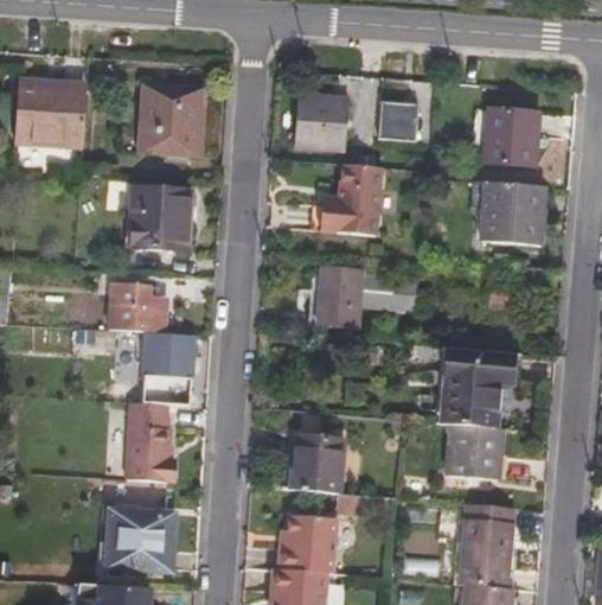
[(12,139),(81,145),(85,94),(59,91),(42,90),(42,84),(17,82),(12,139)]
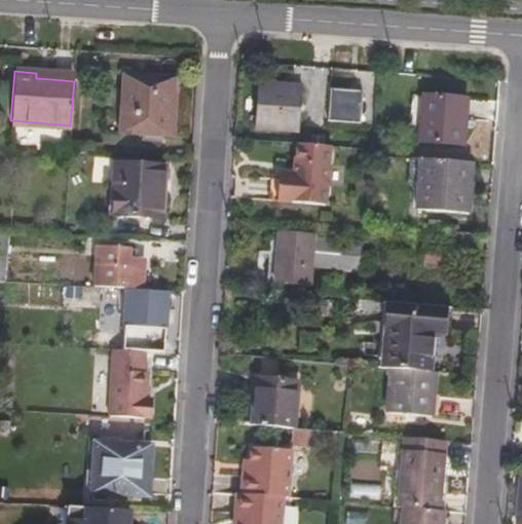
[(170,135),(174,78),(122,75),(119,131),(170,135)]
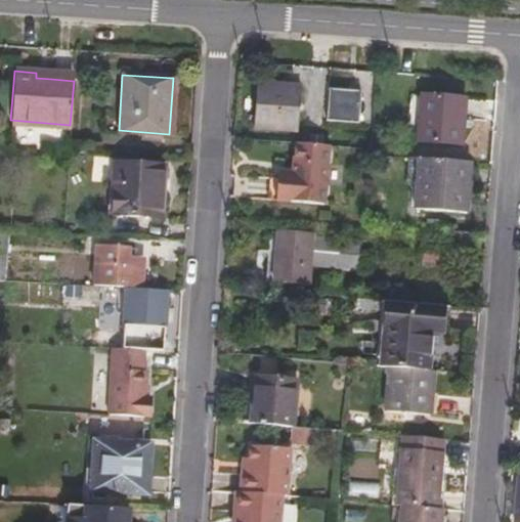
[(256,113),(300,116),(302,87),(279,86),(258,85),(256,113)]
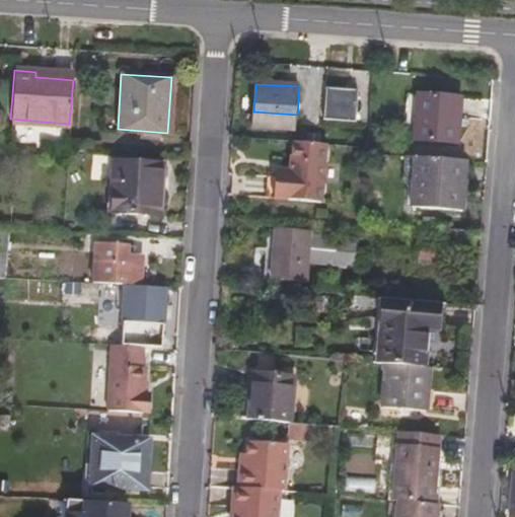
[(353,117),(356,86),(324,84),(322,115),(353,117)]
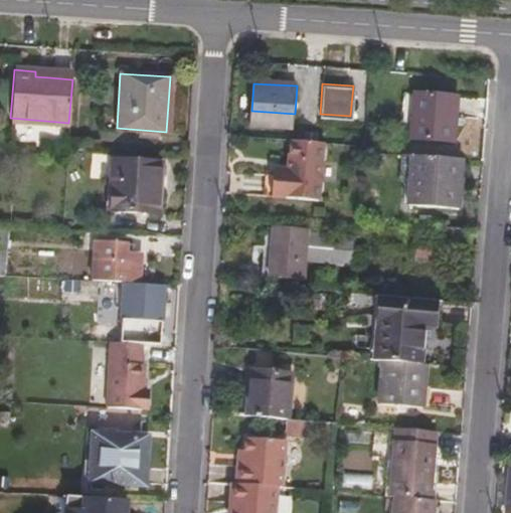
[(450,120),(452,92),(416,90),(413,135),(455,138),(456,120),(450,120)]
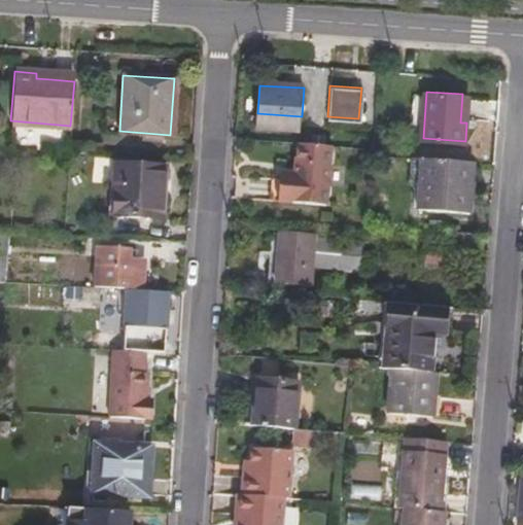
[(301,131),(302,116),(257,113),(256,128),(301,131)]
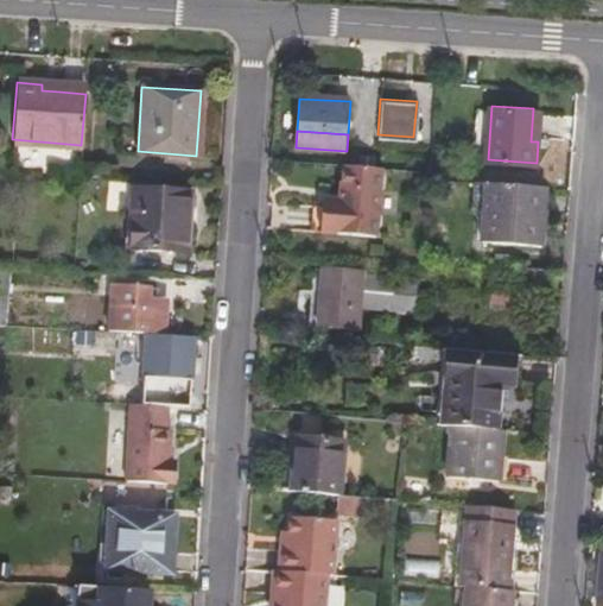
[(373,234),(378,168),(338,165),(336,200),(319,199),(318,206),(317,231),(373,234)]
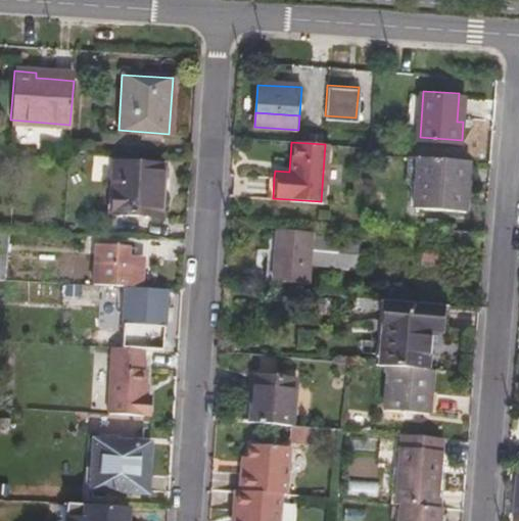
[(470,185),(472,159),(425,155),(421,205),(472,209),(474,185),(470,185)]
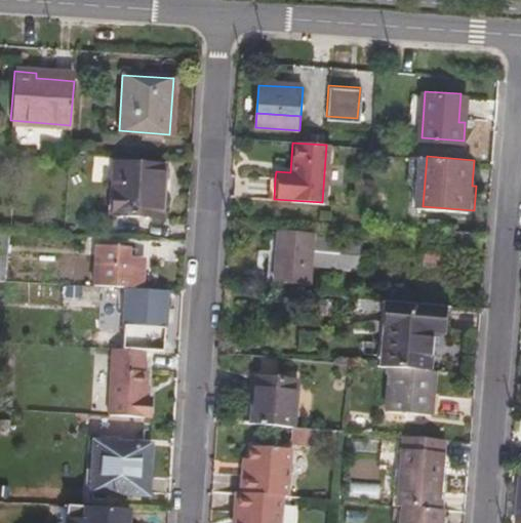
[(162,185),(163,165),(114,161),(110,213),(154,216),(157,185),(162,185)]
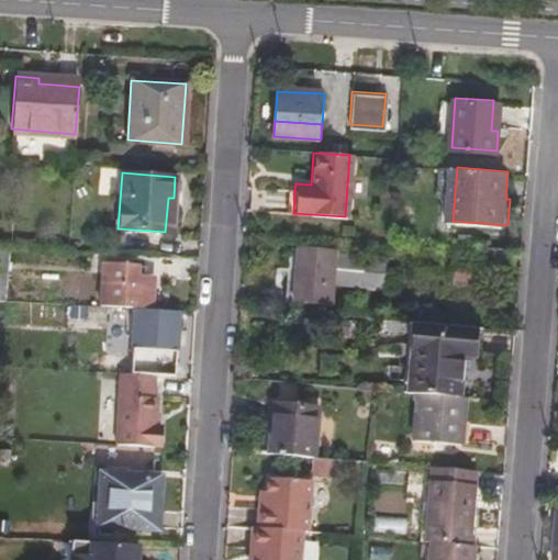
[(286,212),(293,213),(294,190),(286,190),(286,212)]
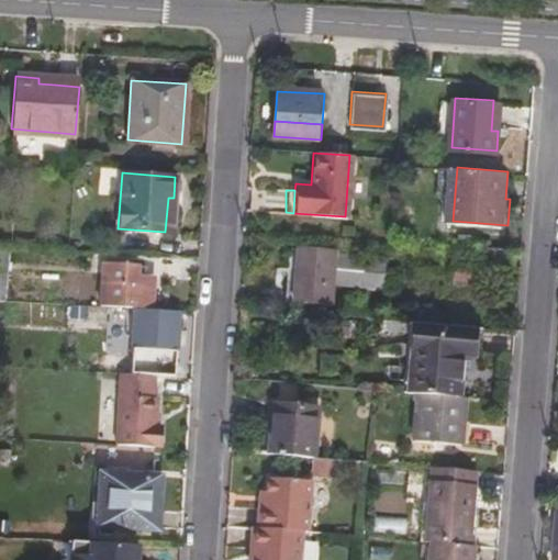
[(331,281),(377,286),(381,253),(333,249),(334,245),(290,243),(286,299),(328,302),(331,281)]
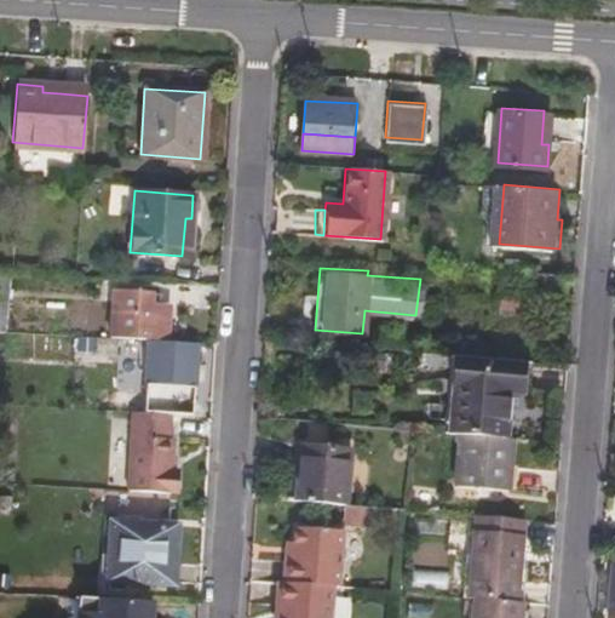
[(145,338),(162,339),(165,303),(138,301),(138,289),(108,286),(104,335),(122,336),(145,338)]
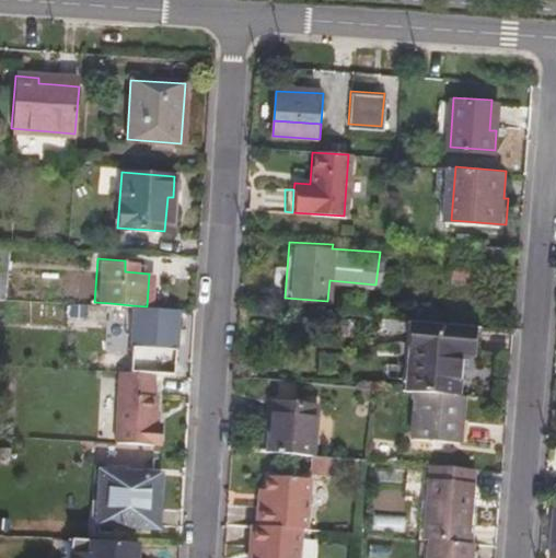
[(464,287),(465,270),(430,268),(429,285),(464,287)]
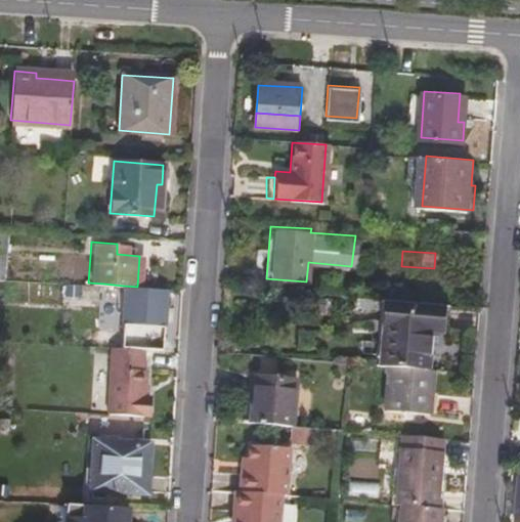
[(102,301),(121,303),(123,286),(103,284),(102,301)]
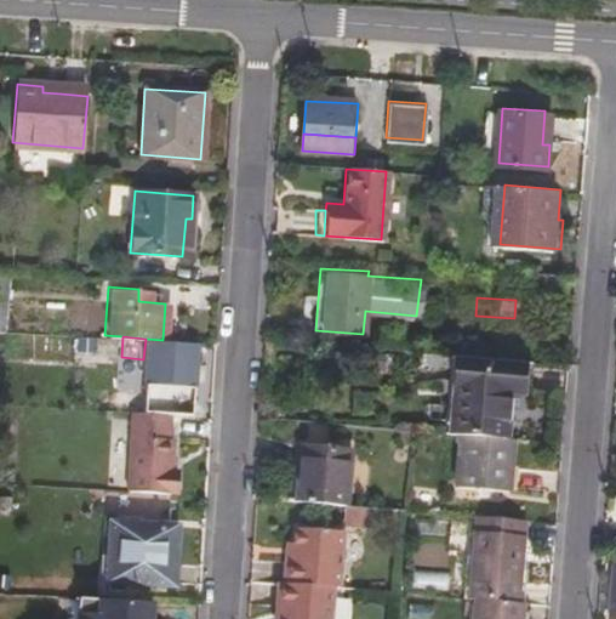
[(189,386),(193,342),(163,340),(146,339),(143,359),(141,382),(189,386)]
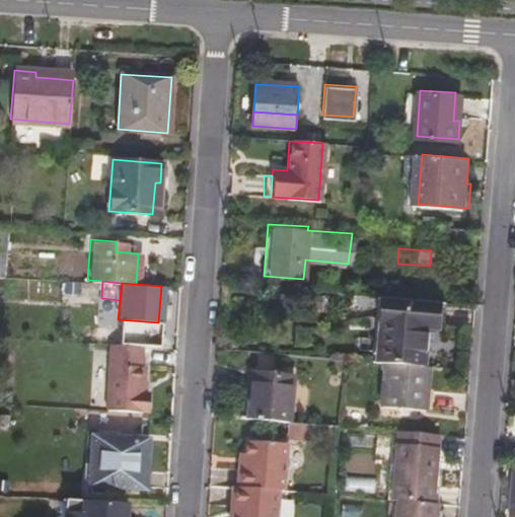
[(381,296),(360,294),(359,304),(379,306),(381,296)]
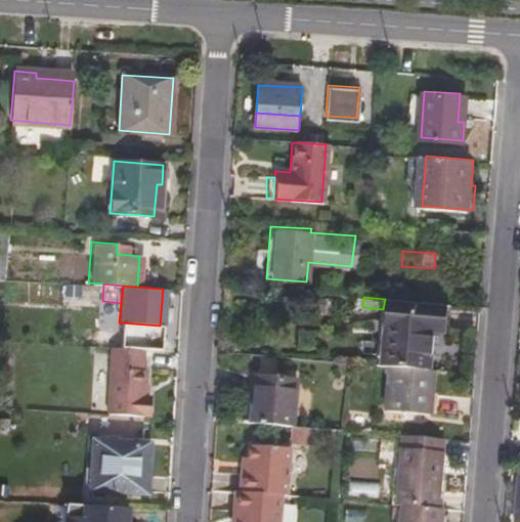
[(448,330),(450,304),(393,299),(387,366),(393,367),(433,371),(437,330),(448,330)]
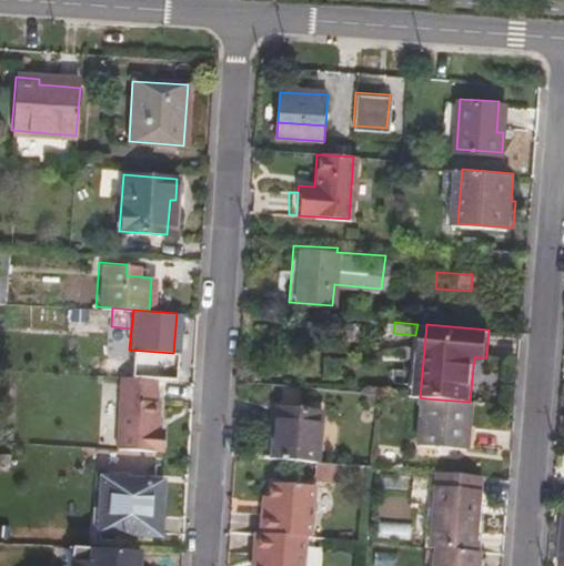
[(112,447),(159,451),(161,427),(158,427),(159,417),(155,417),(157,401),(152,400),(153,381),(114,377),(112,447)]
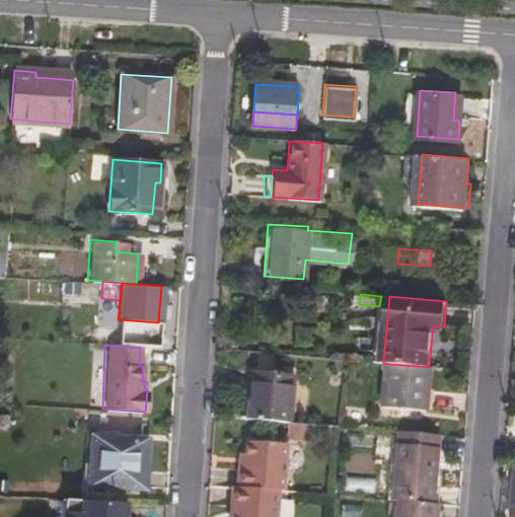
[(432,410),(435,368),(429,367),(389,364),(386,405),(432,410)]
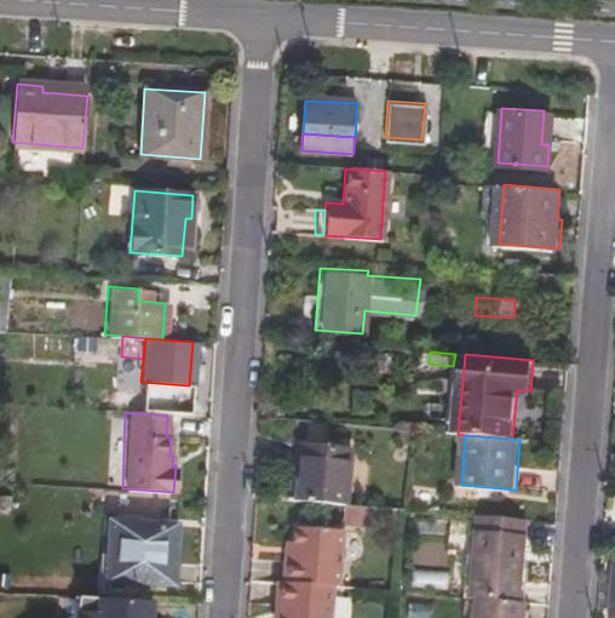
[(303,499),(352,503),(357,451),(306,447),(303,499)]
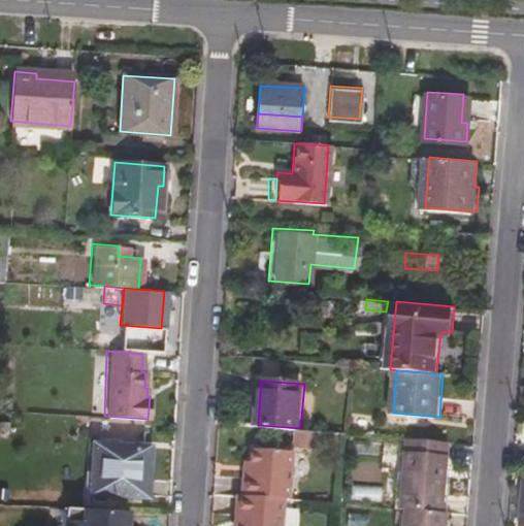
[(440,494),(445,440),(400,436),(395,507),(399,507),(397,525),(443,525),(445,511),(438,511),(440,494)]
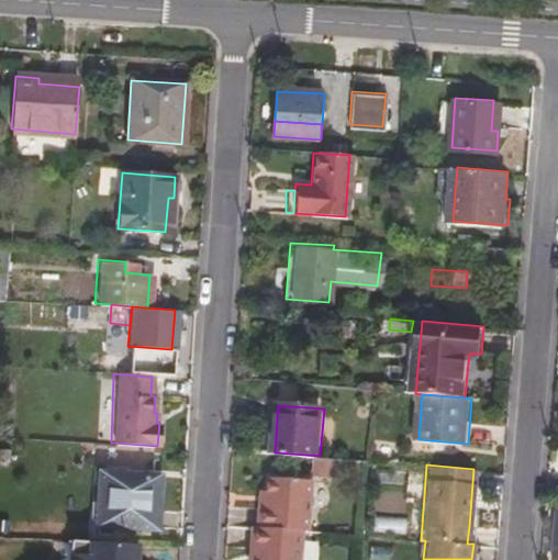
[(146,501),(148,472),(98,470),(92,524),(152,530),(155,502),(146,501)]
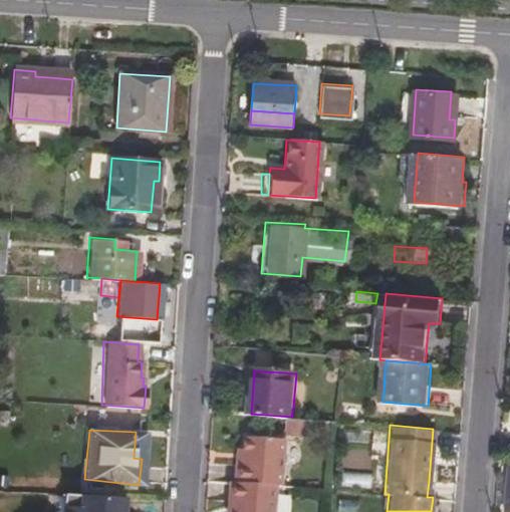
[(229,502),(228,511),(268,511),(272,485),(275,485),(279,438),(237,434),(236,450),(234,463),(228,462),(226,482),(223,481),(222,501),(229,502)]
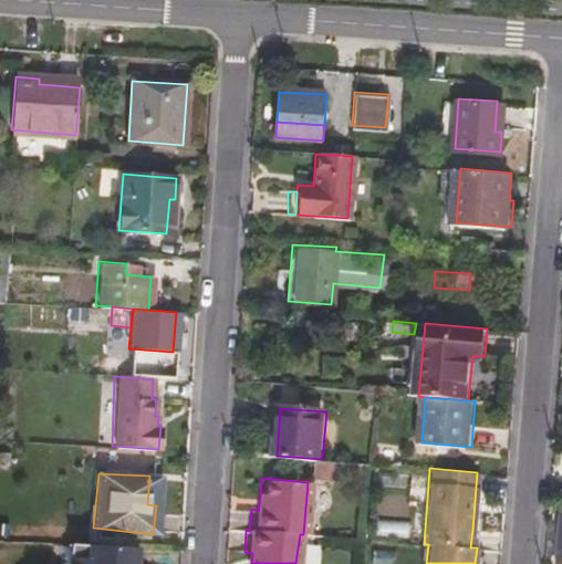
[(561,563),(561,508),(555,508),(550,563),(561,563)]
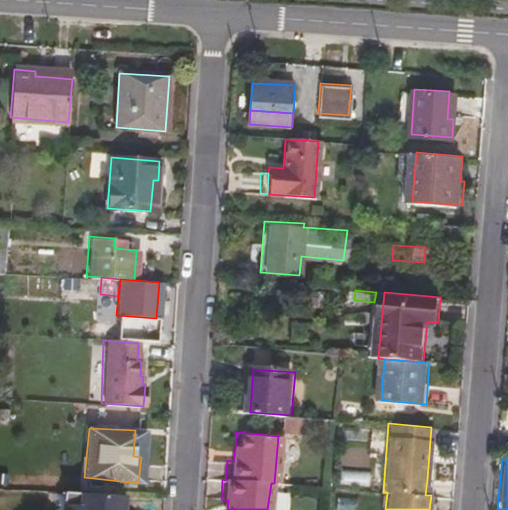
[(129,509),(131,497),(71,492),(69,509),(129,509)]
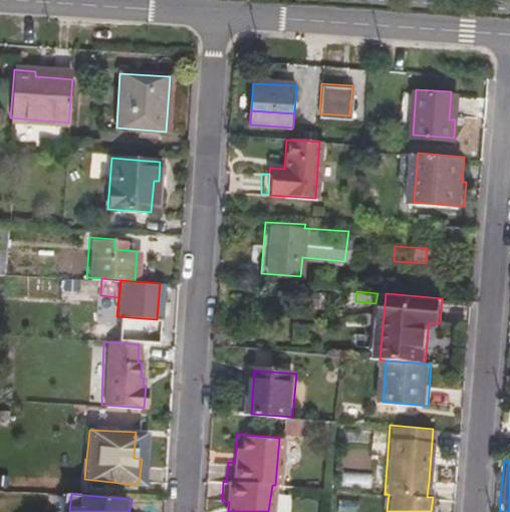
[(439,511),(441,498),(433,497),(431,511),(439,511)]
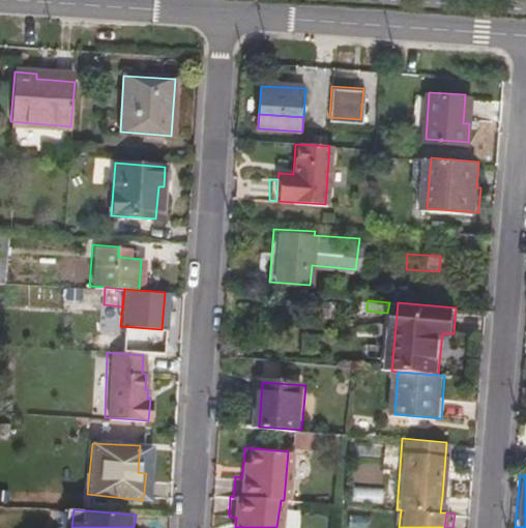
[(227,527),(235,527),(236,518),(229,517),(227,527)]
